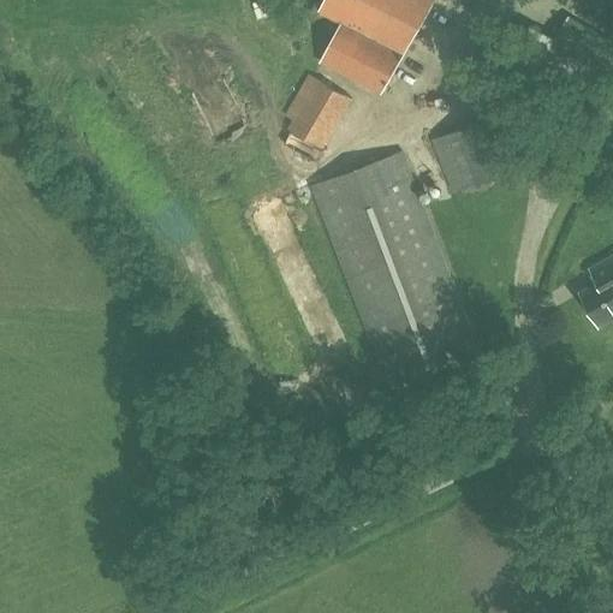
[(379,95),(433,0),(323,0),(317,12),(340,24),(320,64),(379,95)]
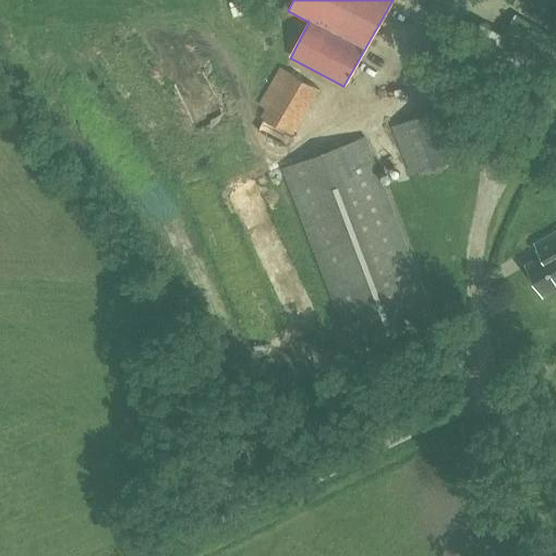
[(554,0),(510,0),(544,19),(554,0)]
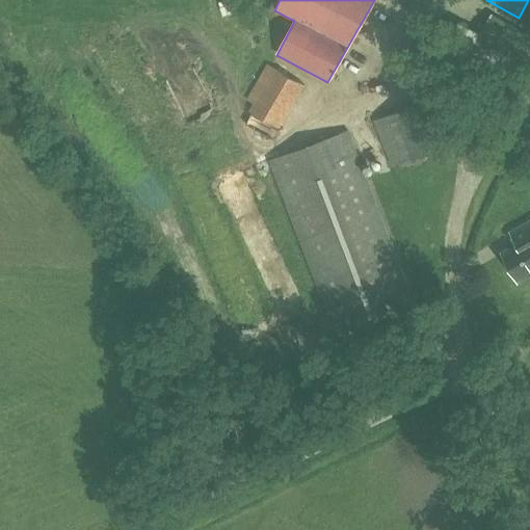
[(279,130),(303,85),(272,68),(267,79),(260,74),(245,99),(253,104),(248,112),(279,130)]
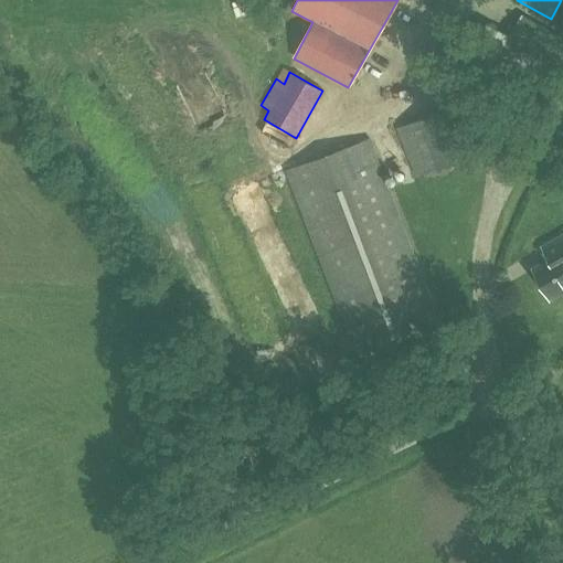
[(484,150),(463,102),(399,129),(418,178),(484,150)]
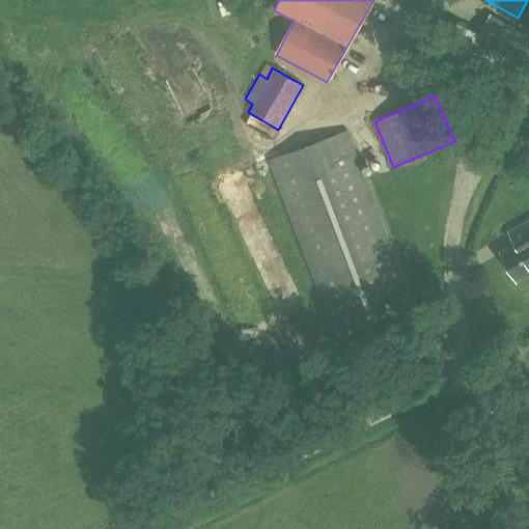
[(408,294),(345,131),(268,161),(330,323),(408,294)]
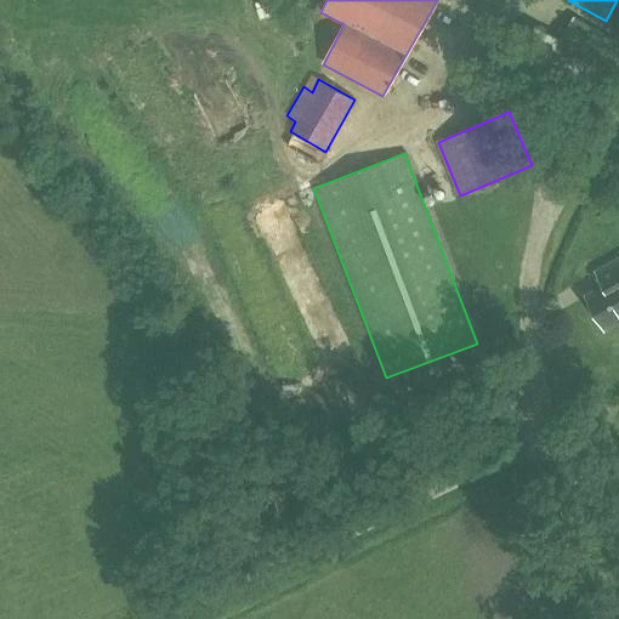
[(618,268),(618,278),(585,297),(602,329),(618,319),(618,260),(615,262),(618,268)]
